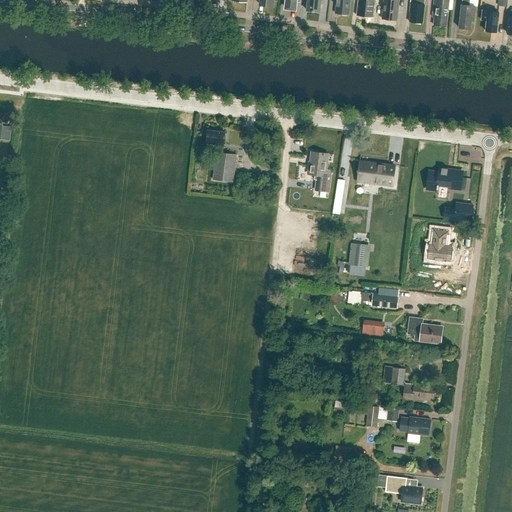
[(286,0),(286,8),(296,9),(297,1),(298,1),(298,0),(286,0)]
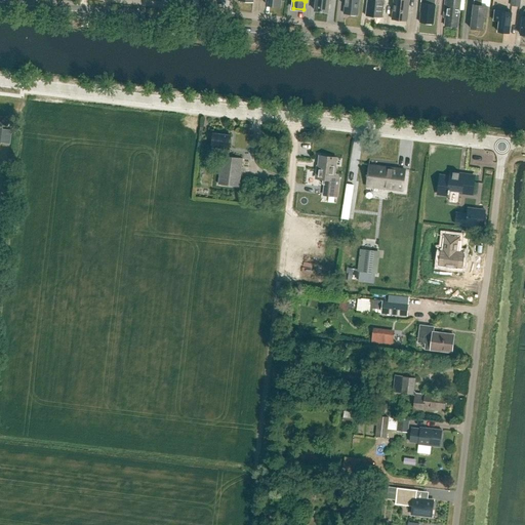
[(316,0),(315,11),(328,12),(328,0),(316,0)]
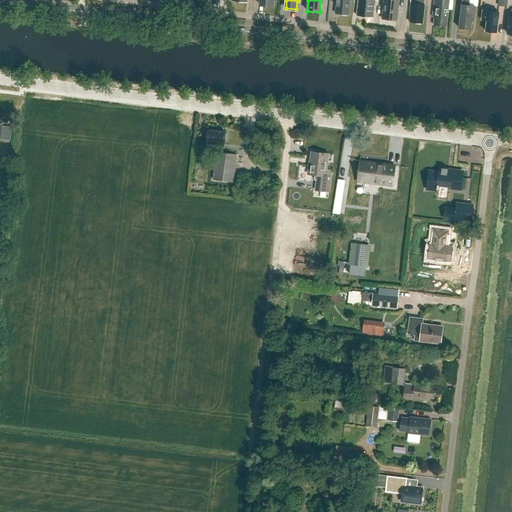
[(349,15),(350,0),(336,0),(335,13),(341,14),(342,15),(346,16),(347,15),(349,15)]
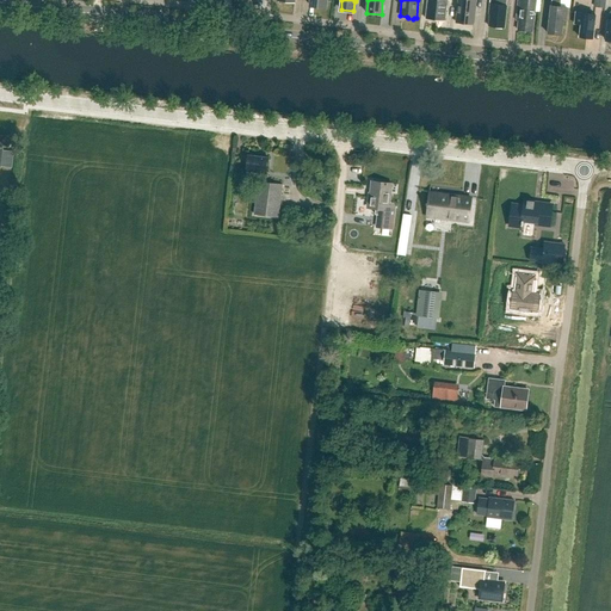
[(436,19),(437,0),(427,0),(425,18),(436,19)]
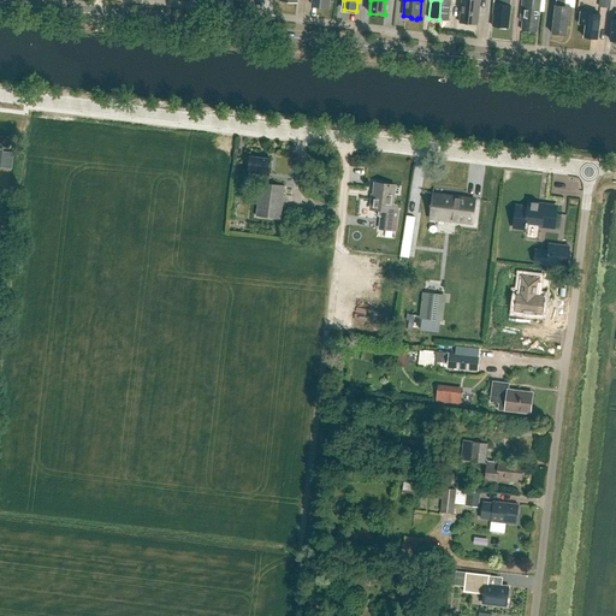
[(440,0),(439,19),(448,21),(450,0),(440,0)]
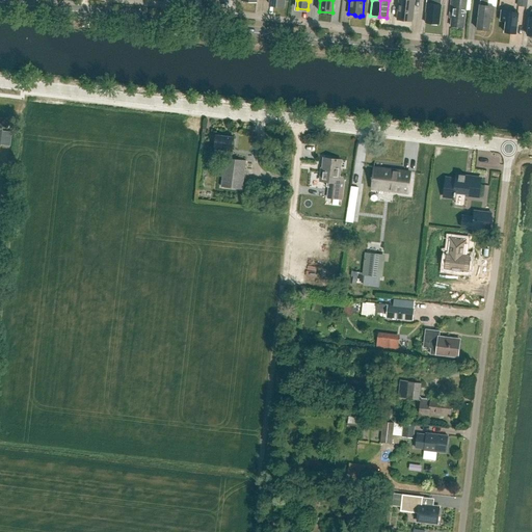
[(414,0),(413,0),(398,0),(396,20),(413,22),(415,1),(414,0)]
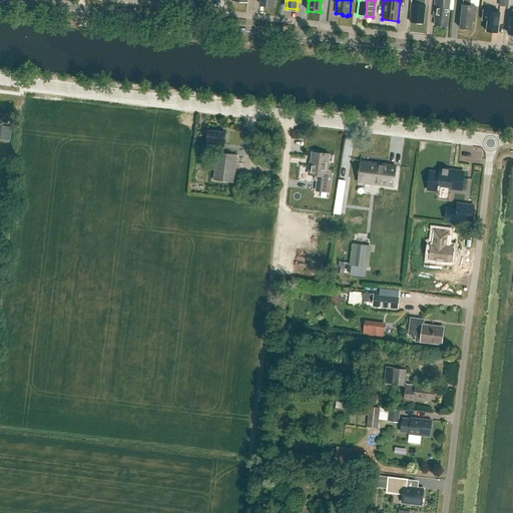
[(411,0),(410,11),(411,11),(410,22),(423,23),(425,0),(411,0)]
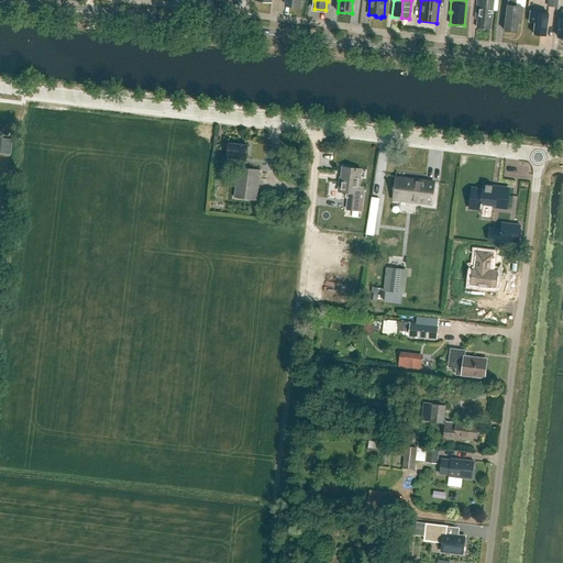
[(490,29),(493,11),(492,11),(493,0),(476,0),(475,19),(477,19),(476,28),(490,29)]
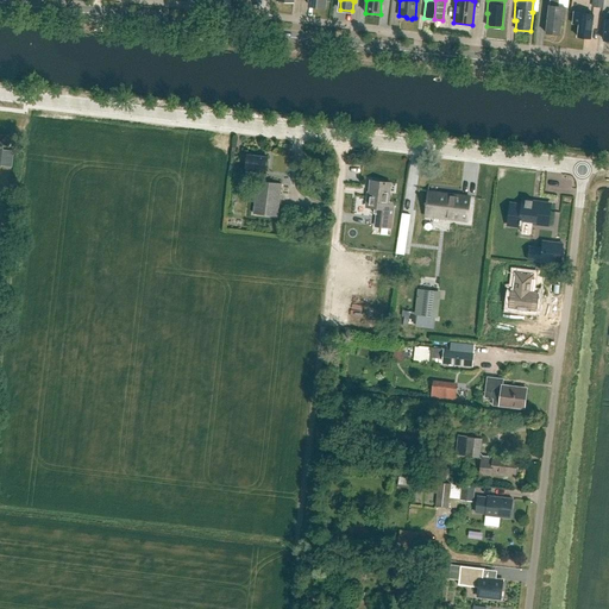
[(558,7),(558,0),(548,0),(548,6),(546,33),(559,35),(560,18),(564,19),(564,7),(558,7)]
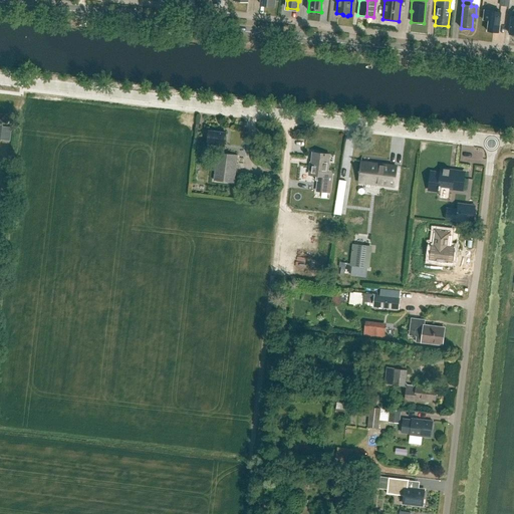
[(498,32),(500,17),(501,12),(484,10),(483,20),(489,20),(489,21),(487,31),(498,32)]
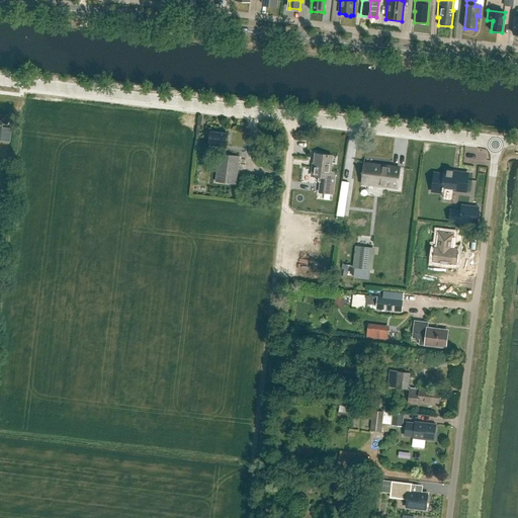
[(0,139),(8,141),(10,130),(0,127),(1,119),(0,118),(0,139)]
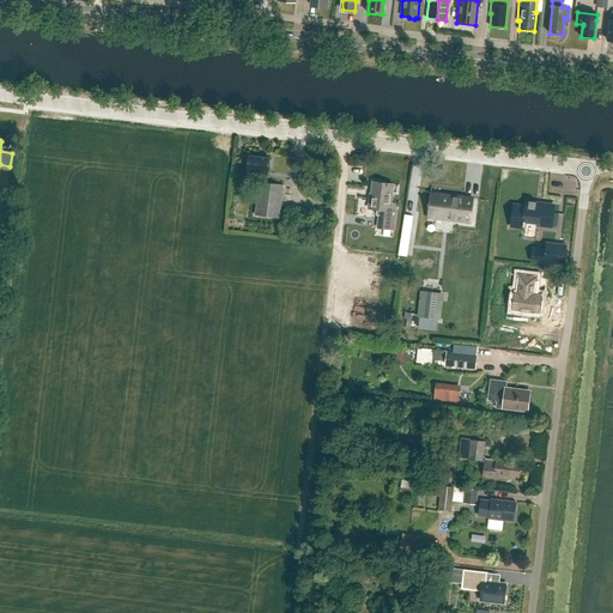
[(267,174),(269,158),(249,156),(247,170),(260,173),(260,182),(259,182),(255,216),(279,218),(283,184),(266,182),(267,174)]
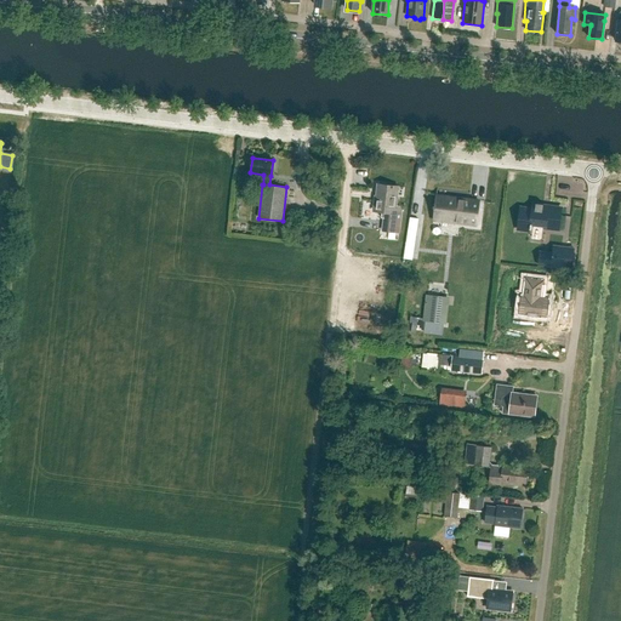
[(394,206),(397,187),(379,184),(376,200),(375,200),(374,211),(385,212),(383,229),(398,231),(402,206),(394,206)]
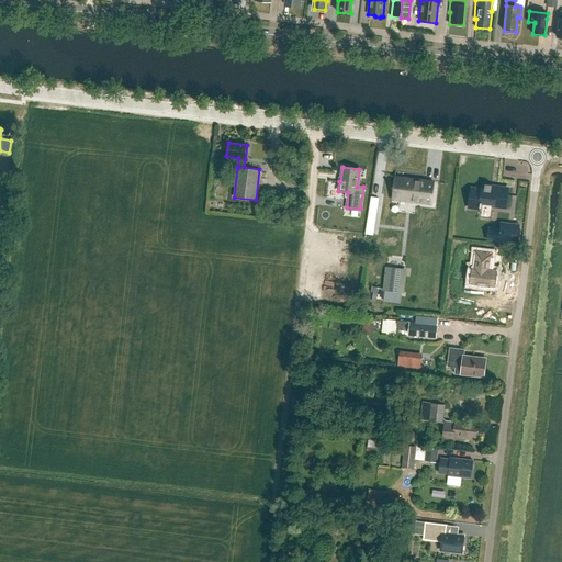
[(406,178),(394,177),(392,199),(431,204),(434,182),(425,181),(424,183),(406,181),(406,178)]
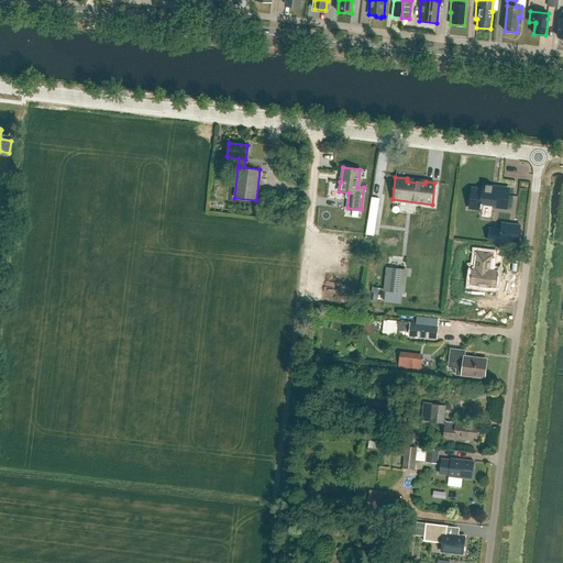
[(494,207),(507,209),(509,191),(497,189),(498,187),(493,186),(493,185),(486,185),(485,185),(483,185),(483,189),(472,188),(470,207),(482,208),(483,203),(494,205),(494,207)]
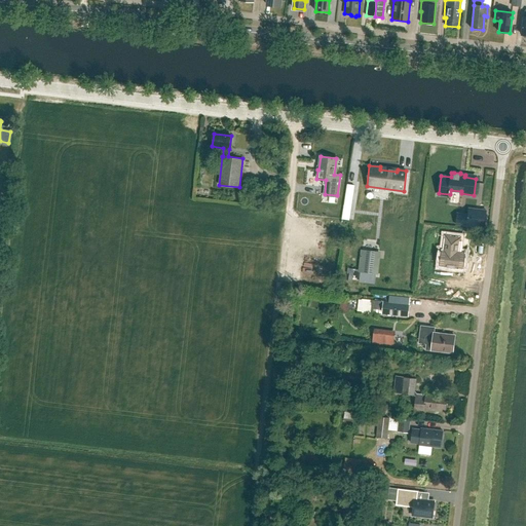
[(344,203),(351,204),(354,184),(347,183),(344,203)]
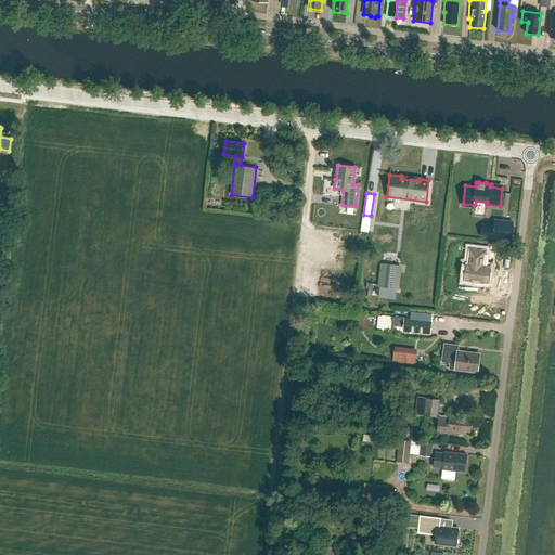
[(495,220),(493,239),(511,241),(513,222),(495,220)]
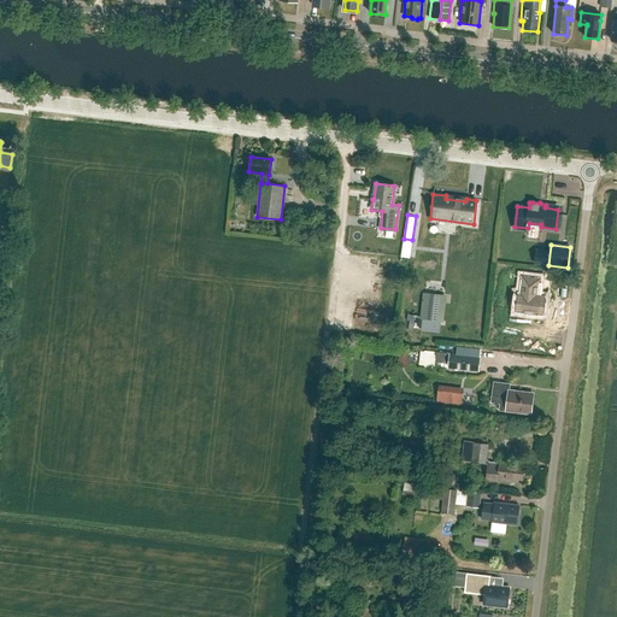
[(517,294),(516,312),(542,316),(545,297),(535,295),(536,291),(538,291),(539,278),(522,277),(519,294),(517,294)]
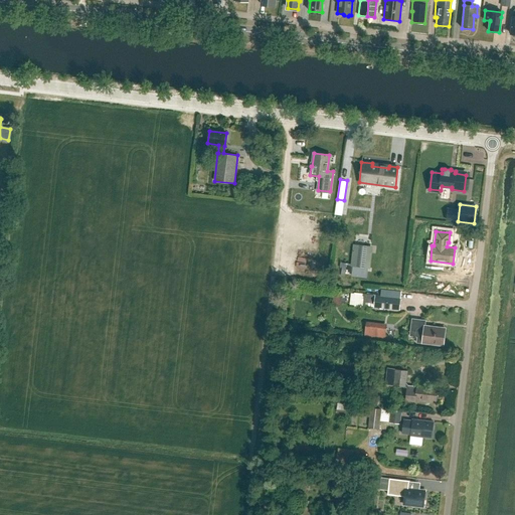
[(353,244),(351,268),(371,270),(373,246),(353,244)]
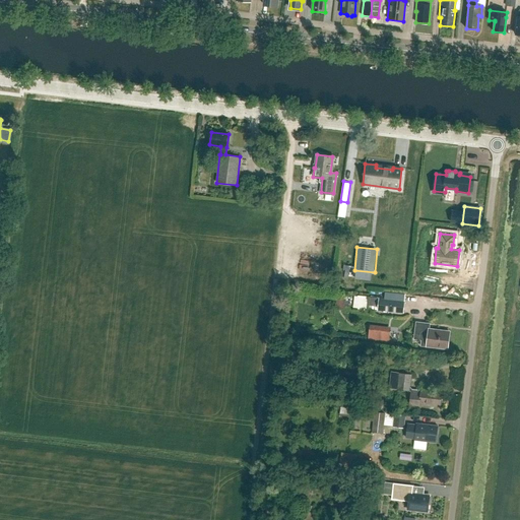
[(356,306),(369,306),(370,294),(356,294),(356,306)]
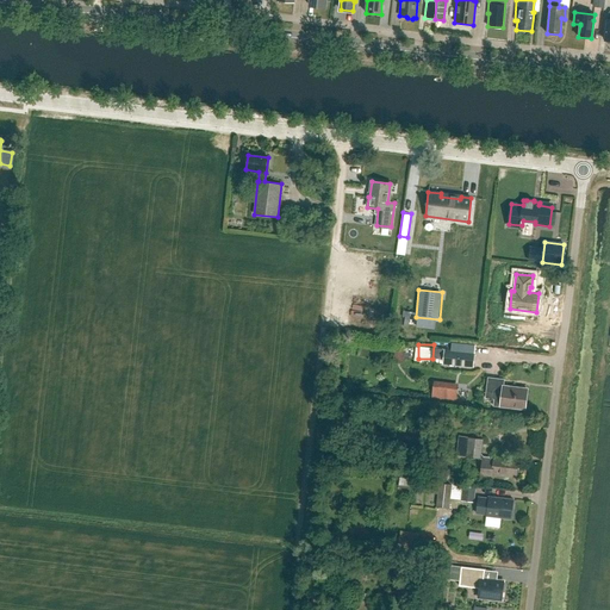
[(473,367),(475,353),(441,349),(440,365),(473,367)]
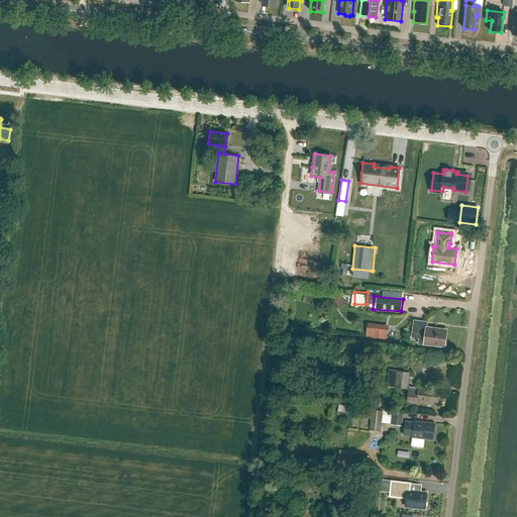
[(444,346),(446,330),(426,327),(427,322),(413,320),(411,337),(425,339),(424,344),(444,346)]
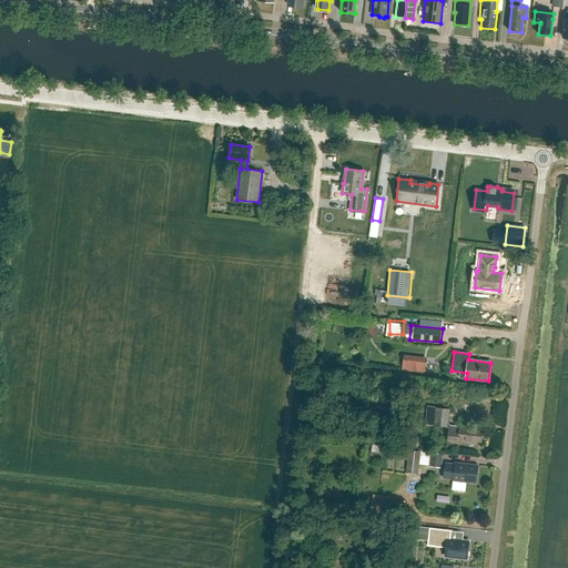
[(402,371),(424,374),(426,358),(404,356),(402,371)]
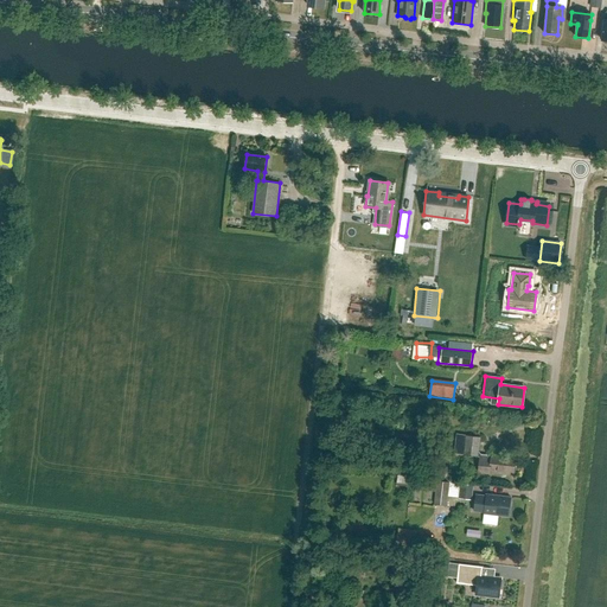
[(480,438),(457,435),(454,454),(478,457),(480,438)]
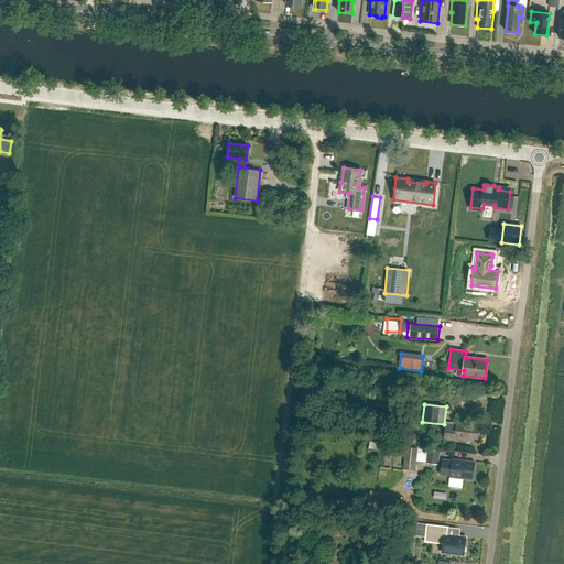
[(477,442),(479,424),(456,422),(456,425),(446,424),(444,441),(455,442),(455,440),(477,442)]
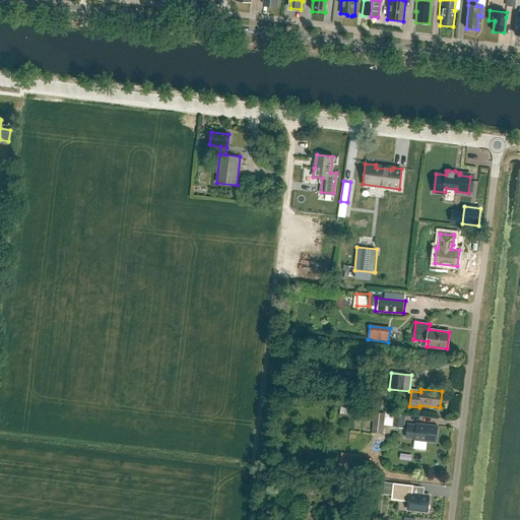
[(383,434),(385,413),(375,412),(372,433),(383,434)]
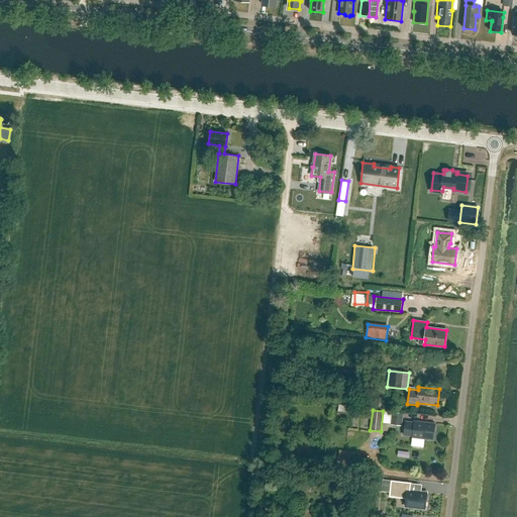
[(392,412),(391,424),(391,425),(402,426),(403,413),(392,412)]
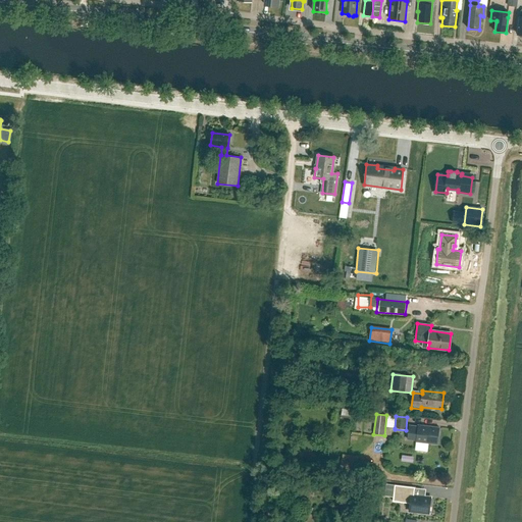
[(439,427),(418,425),(418,426),(409,425),(408,439),(416,440),(416,441),(437,445),(439,427)]
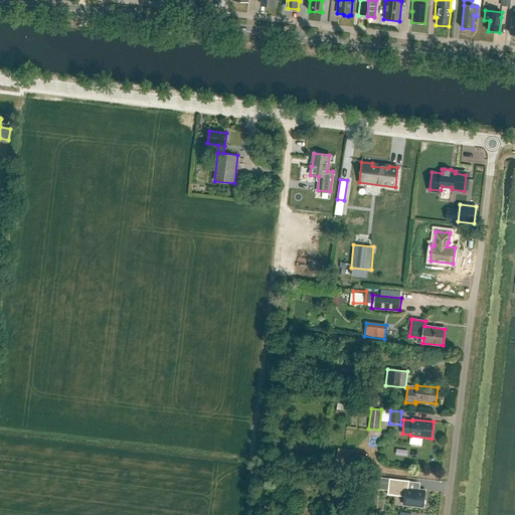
[(389,479),(387,495),(404,497),(403,504),(423,507),(425,491),(408,489),(409,481),(389,479)]
